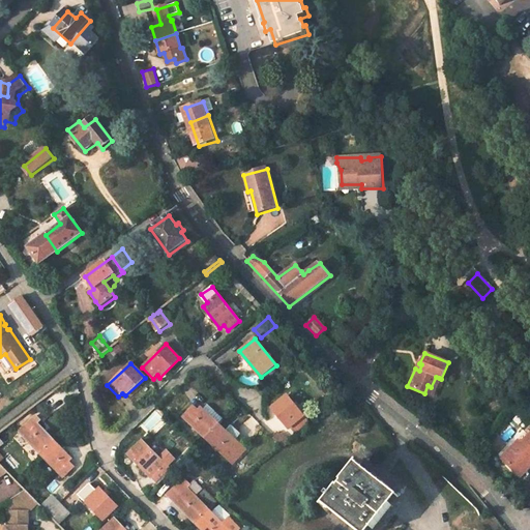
[(424,393),(431,395),(439,378),(436,377),(431,387),(428,385),(424,393)]
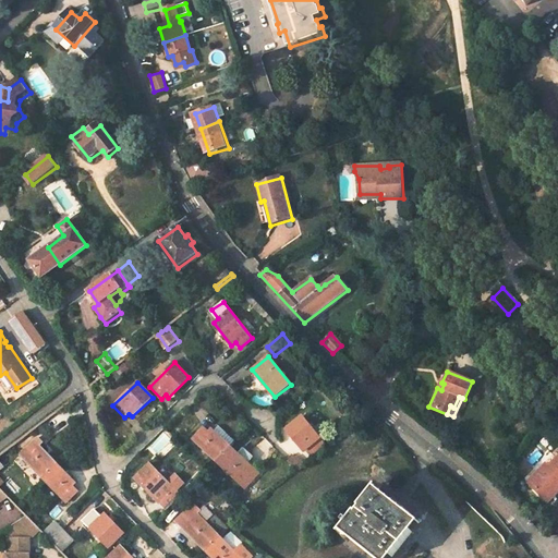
[(326,444),(303,415),(288,427),(306,450),(310,448),(314,453),(326,444)]
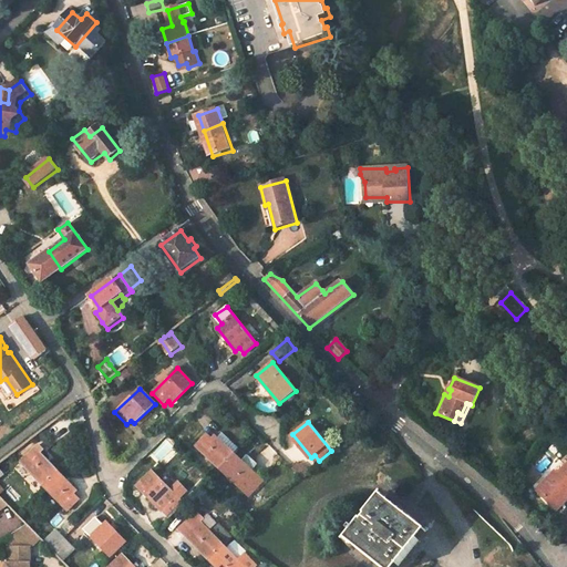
[(207,433),(196,443),(222,468),(236,454),(217,435),(213,439),(207,433)]
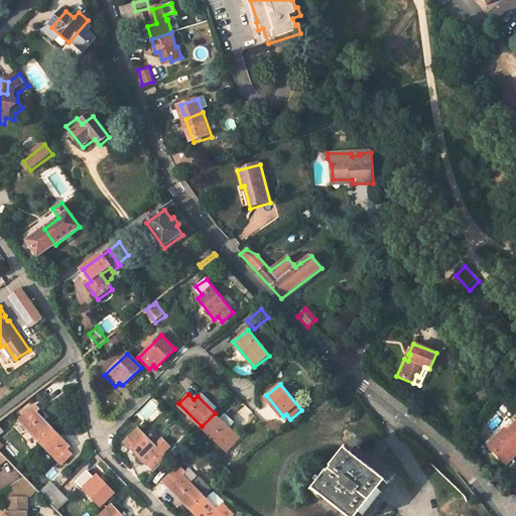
[(40,410),(35,405),(21,418),(43,441),(54,430),(38,413),(40,410)]
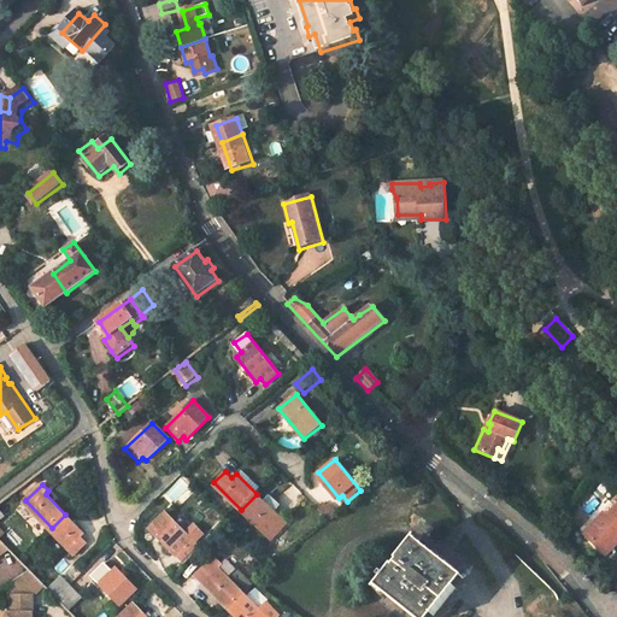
[(241,510),(266,536),(280,523),(274,516),(277,512),(274,510),(281,503),(271,493),(264,500),(257,494),(241,510)]
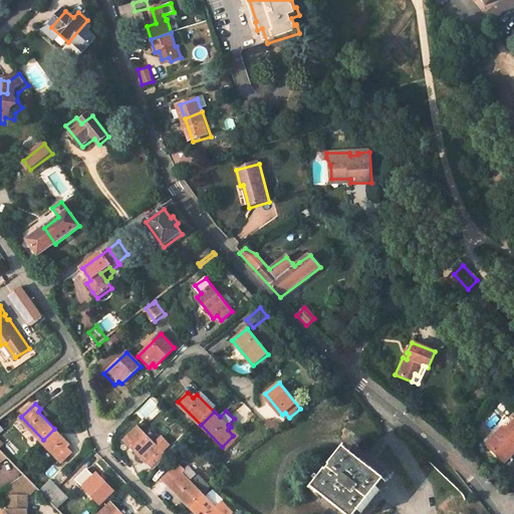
[(278,421),(272,420),(268,424),(276,433),(283,427),(278,421)]
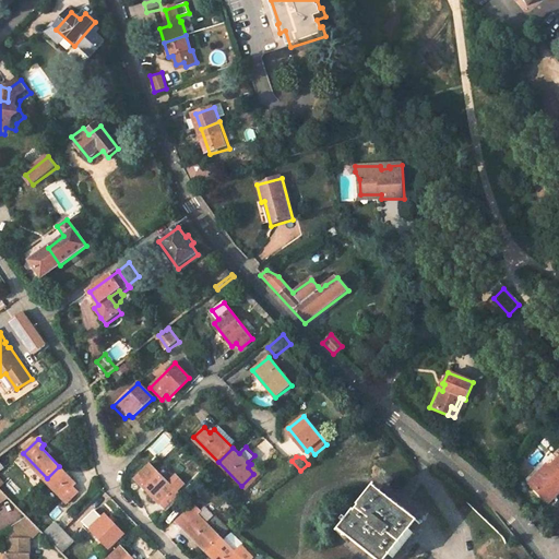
[(558,490),(558,459),(544,473),(542,471),(525,484),(539,500),(555,486),(558,490)]
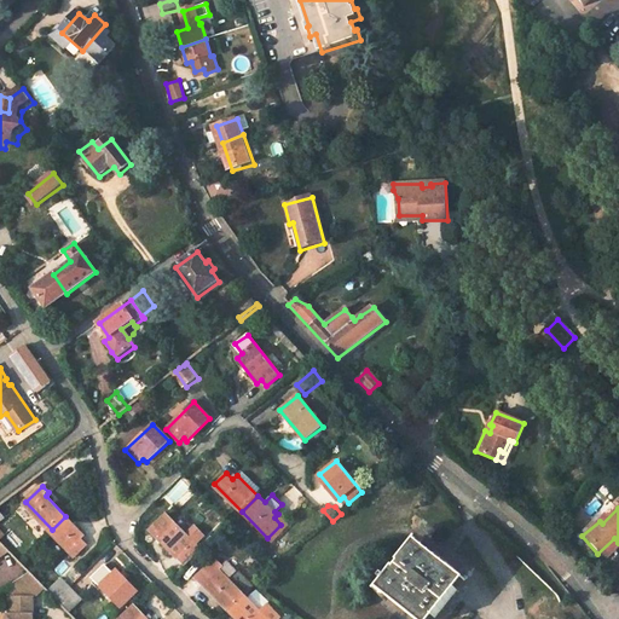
[(203,553),(167,515),(151,530),(179,559),(180,557),(190,567),(203,553)]
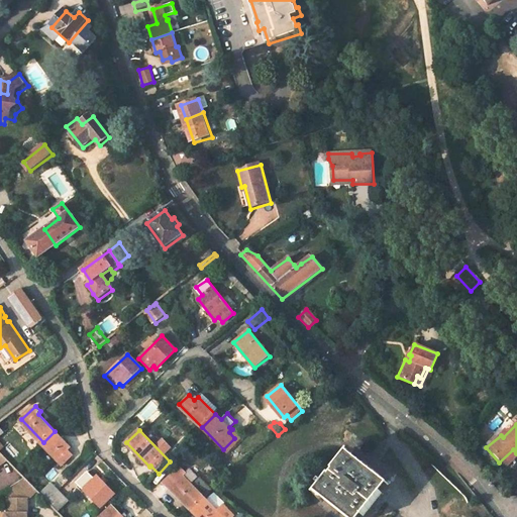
[(68,450),(71,448),(55,431),(43,442),(64,464),(72,456),(68,450)]
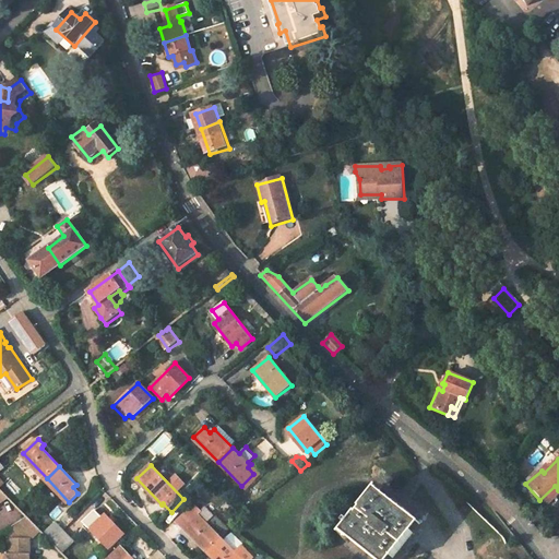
[(392,558),(423,522),(378,486),(342,531),(377,558),(392,558)]
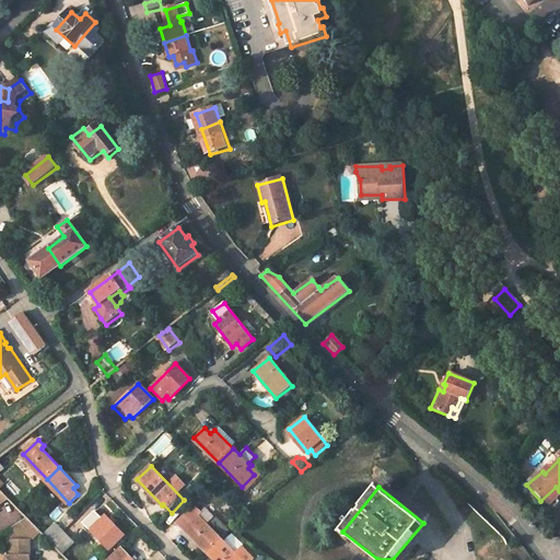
[(540,501),(545,506),(559,492),(559,491),(556,487),(540,501)]
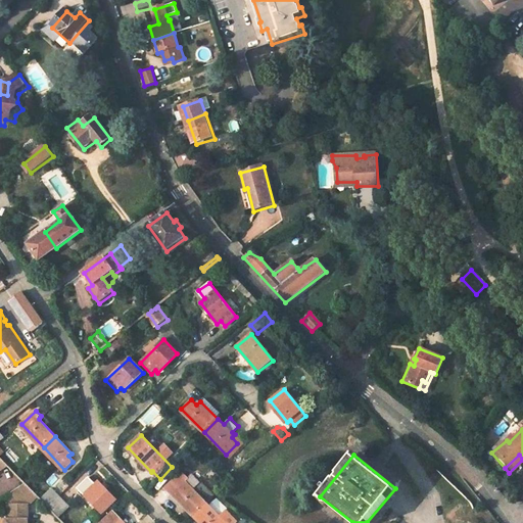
[(8,466),(0,457),(0,470),(0,471),(8,466)]
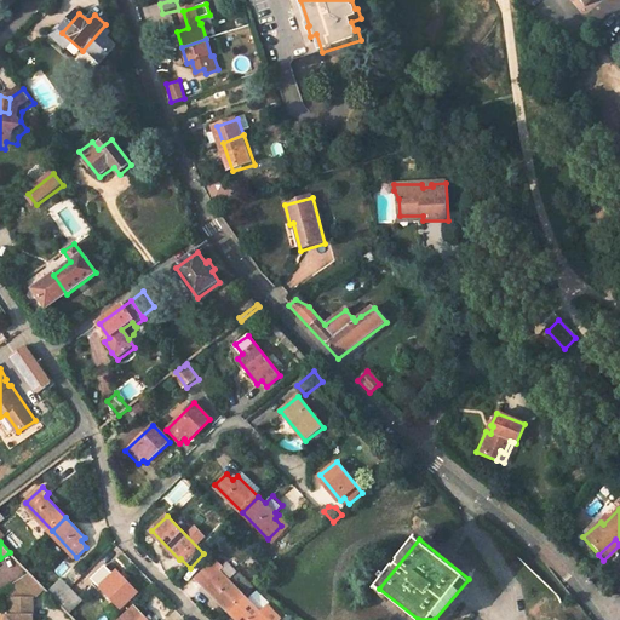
[(113,573),(107,568),(95,580),(121,608),(138,592),(116,569),(113,573)]
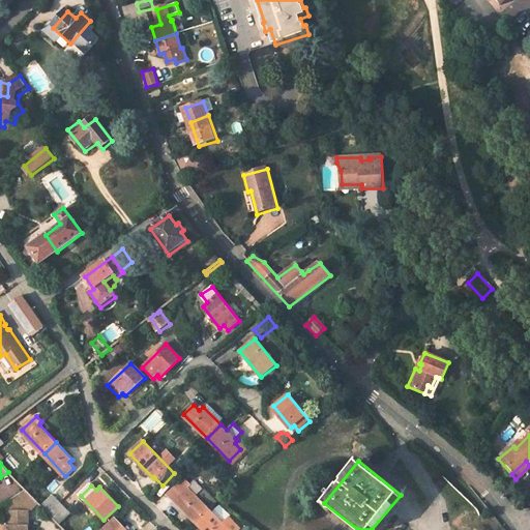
[(197,523),(210,509),(188,488),(179,498),(183,502),(180,505),(197,523)]
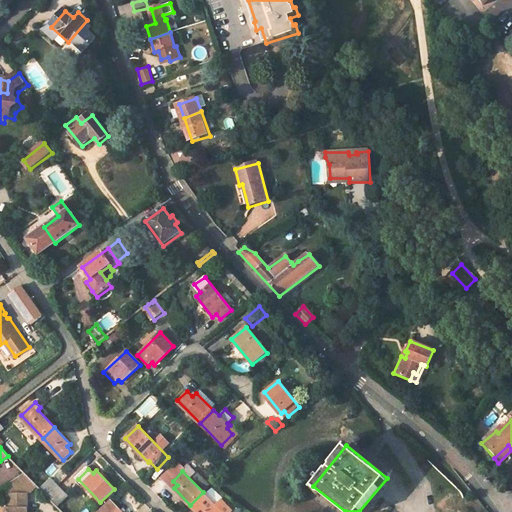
[(26,474),(13,482),(25,494),(28,495),(28,497),(38,487),(26,474)]
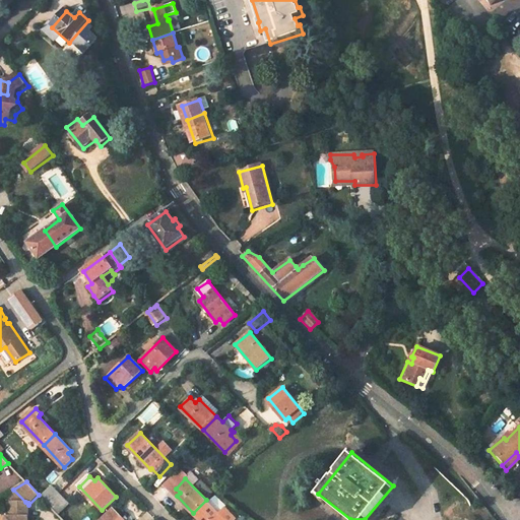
[(59,494),(52,485),(42,497),(49,504),(59,494)]
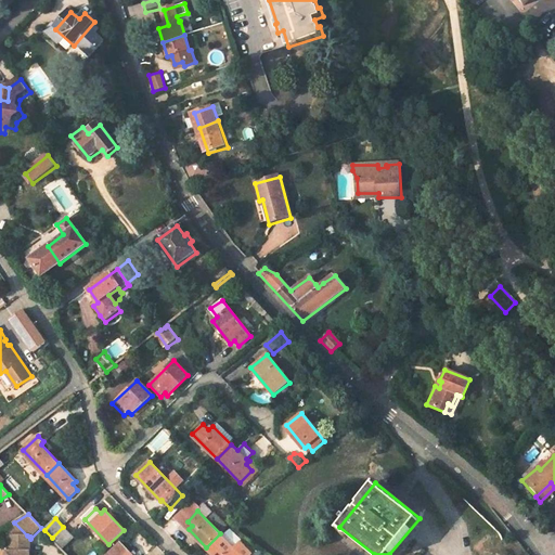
[(62,549),(74,537),(64,527),(52,538),(62,549)]
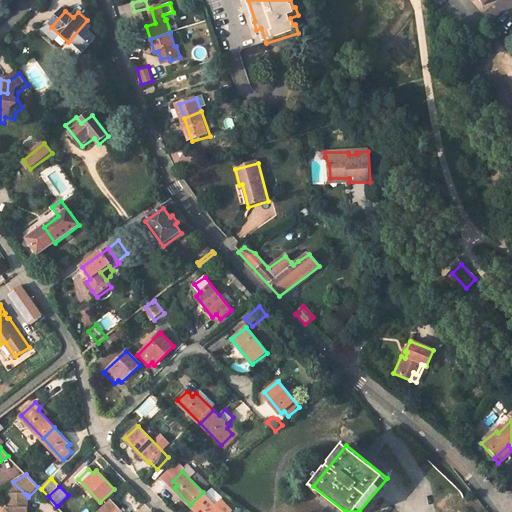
[(223,511),(203,492),(190,505),(197,511),(223,511)]
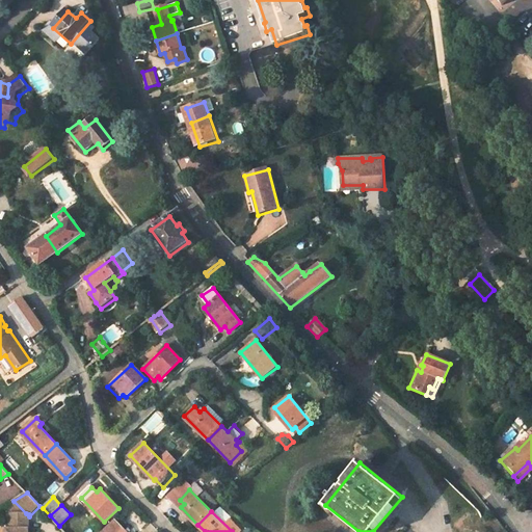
[(28,531),(29,516),(29,514),(26,513),(10,513),(10,527),(1,527),(0,531),(28,531)]
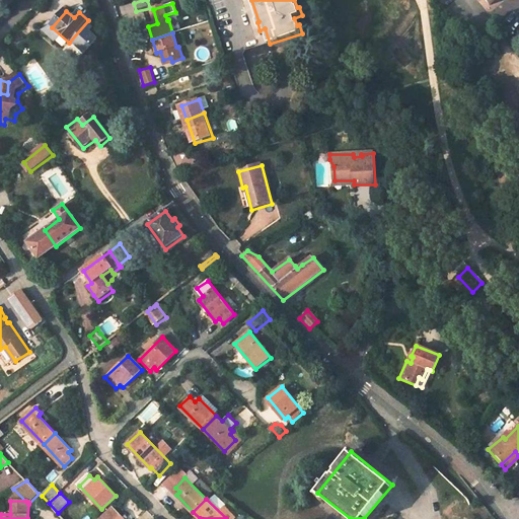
[(125,518),(113,506),(99,518),(125,518)]
